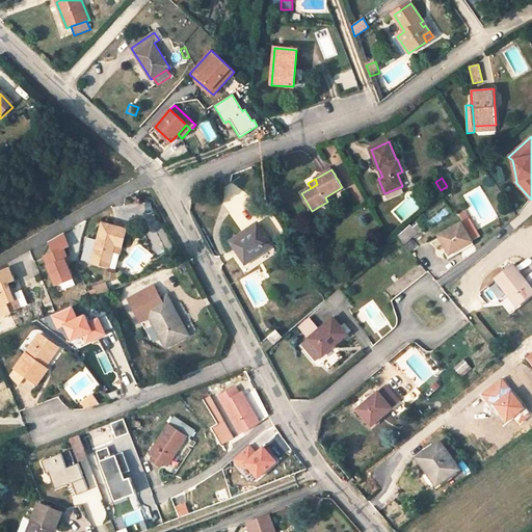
[(462,209),(457,212),(461,220),(467,217),(462,209)]
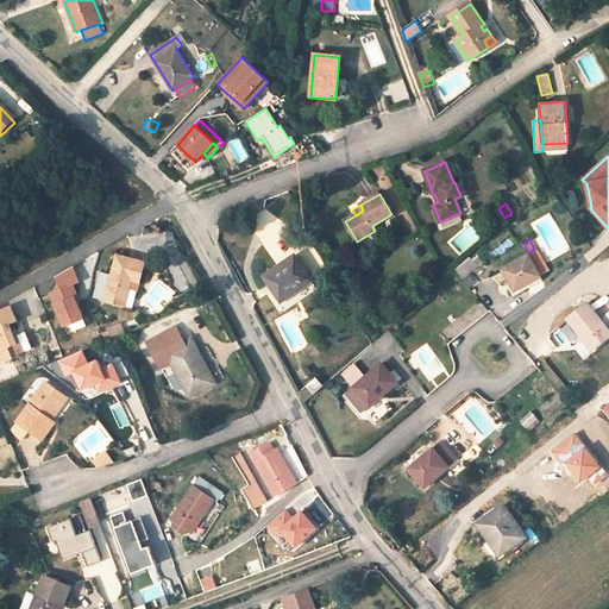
[(534,249),(528,252),(541,274),(547,271),(534,249)]
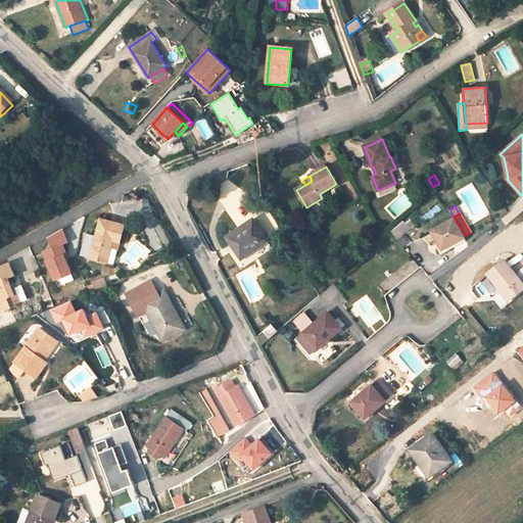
[(454,217),(429,231),(441,250),(465,237),(465,235),(454,217)]
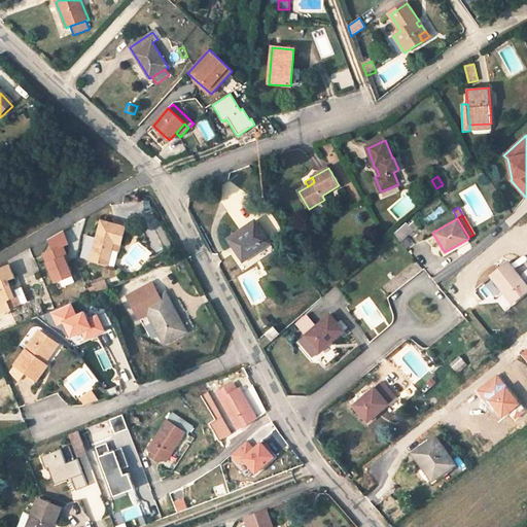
[(126,227),(102,220),(91,260),(107,265),(114,242),(121,244),(126,227)]
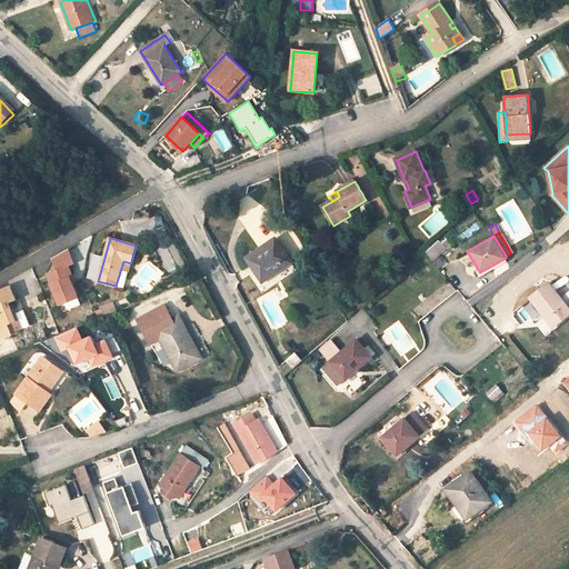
[(276,238),(247,258),(262,281),(292,261),(276,238)]
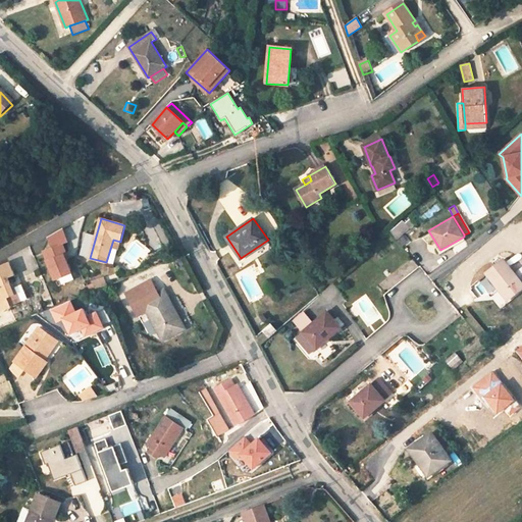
[(404,220),(392,232),(398,239),(410,227),(404,220)]
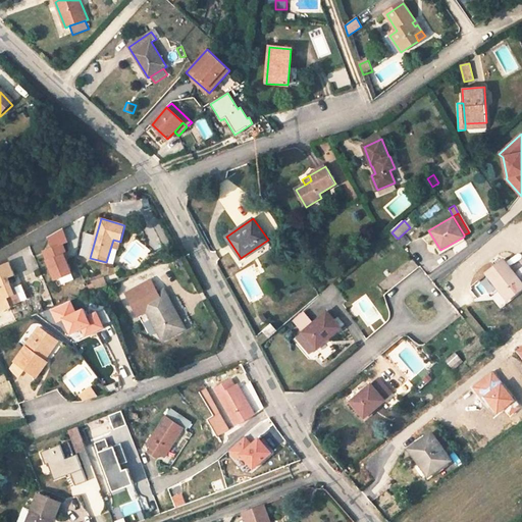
[(154,251),(169,244),(160,222),(145,229),(154,251)]
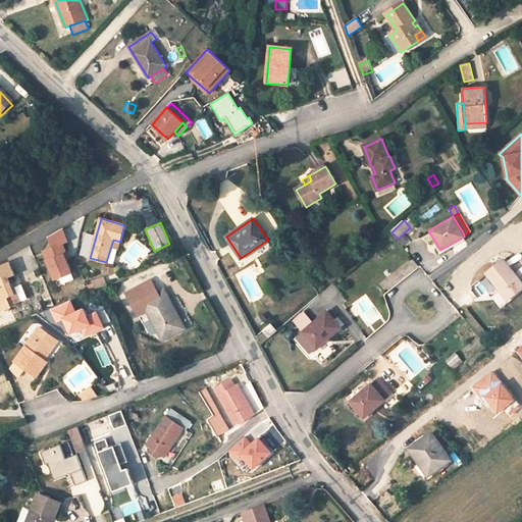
[(61,229),(47,238),(51,248),(43,251),(47,260),(45,261),(53,280),(70,273),(63,254),(66,253),(62,245),(67,243),(61,229)]
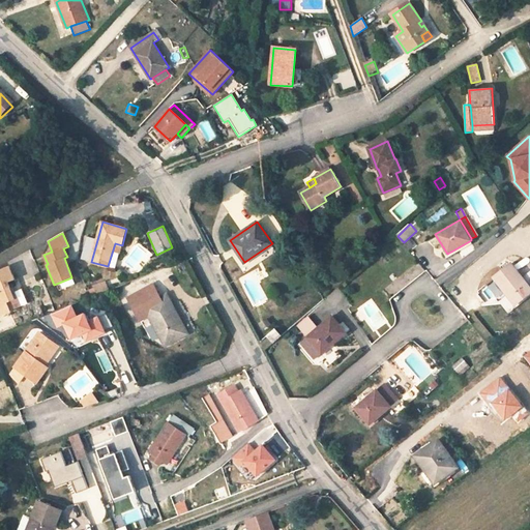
[(473,242),(471,240),(447,254),(449,257),(473,242)]
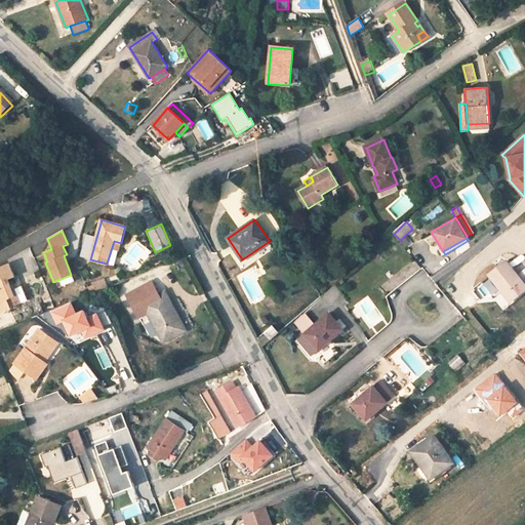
[(524,286),(507,260),(489,273),(509,300),(524,288),(524,286)]
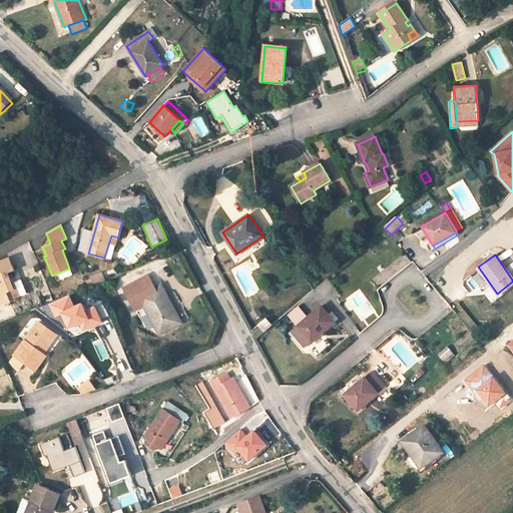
[(0,304),(1,306),(12,301),(12,300),(21,295),(18,287),(16,288),(9,273),(14,271),(9,258),(0,261),(0,304)]
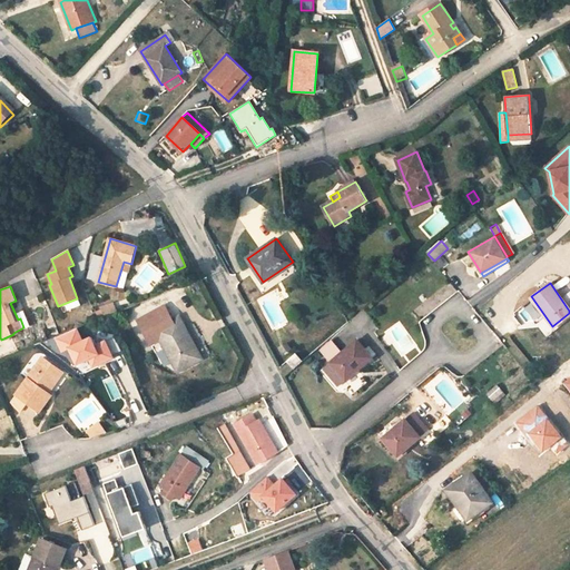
[(101,308),(104,316),(116,312),(112,304),(101,308)]
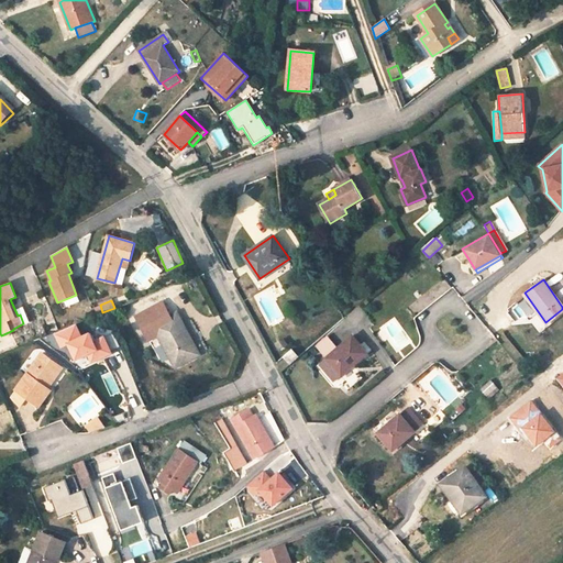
[(136,317),(150,340),(158,334),(176,367),(200,354),(177,312),(172,316),(163,301),(136,317)]
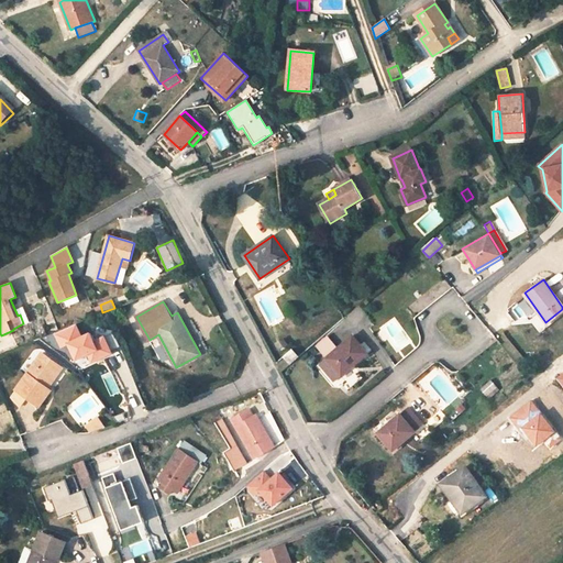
[(88,333),(81,337),(75,324),(54,333),(61,348),(66,345),(74,361),(86,355),(90,363),(110,354),(102,337),(91,342),(88,333)]
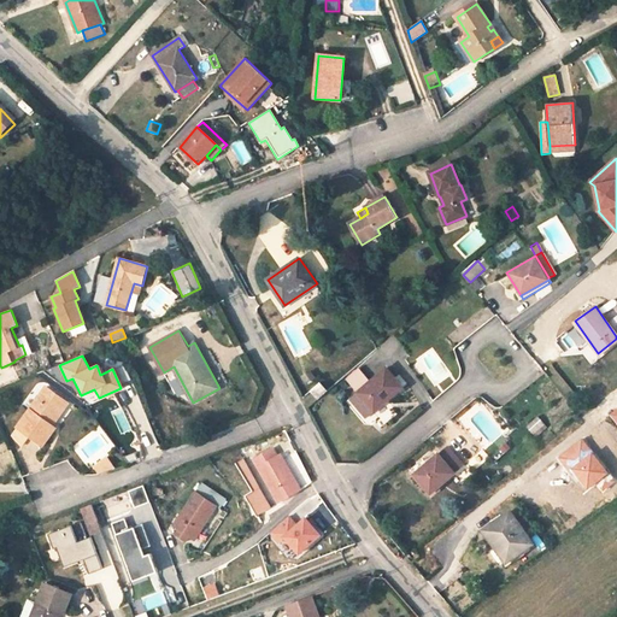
[(401,387),(386,368),(357,393),(357,394),(371,411),(372,412),(401,387)]
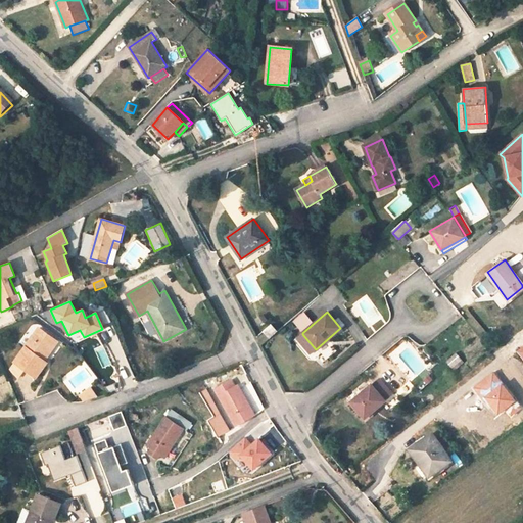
[(148,314),(140,317),(145,331),(153,328),(148,314)]
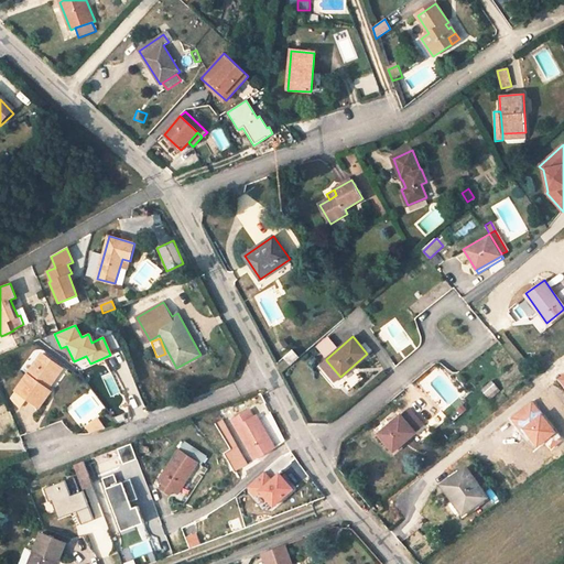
[(284,338),(275,344),(280,350),(289,346),(284,338)]
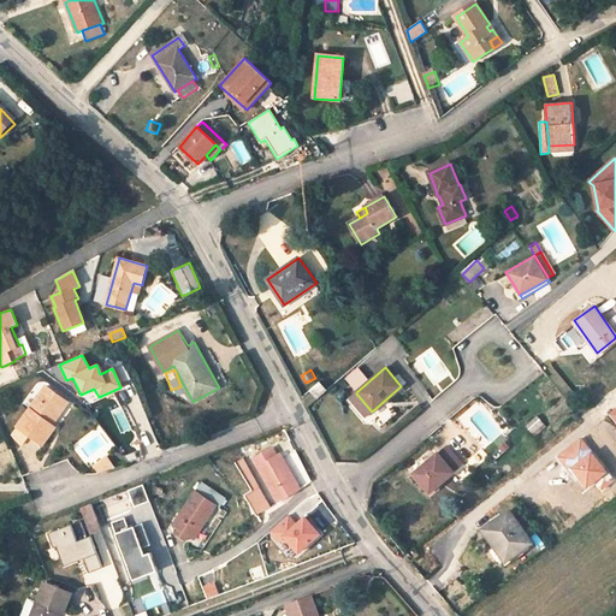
[(327,390),(319,381),(311,390),(318,397),(327,390)]
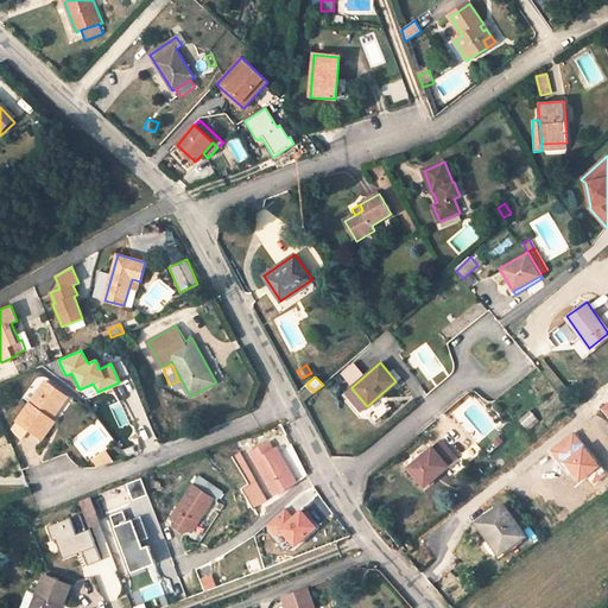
[(63,393),(46,381),(18,420),(43,438),(55,422),(52,419),(48,416),(63,393)]
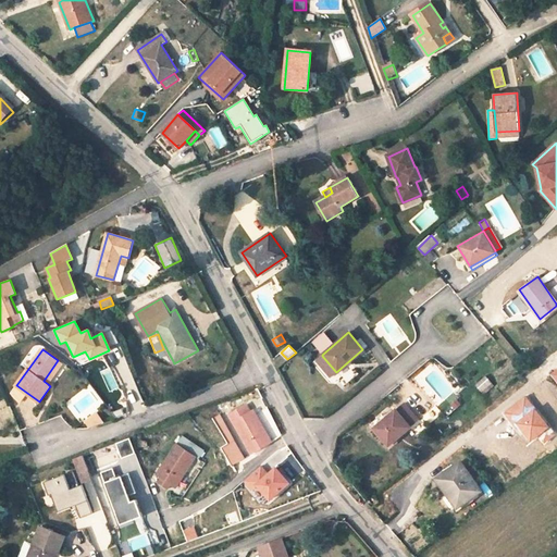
[(322,356),(317,361),(330,375),(335,371),(322,356)]
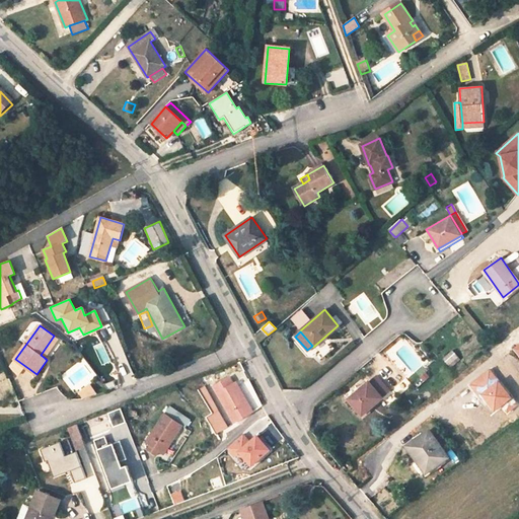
[(58,339),(54,336),(41,355),(45,358),(58,339)]
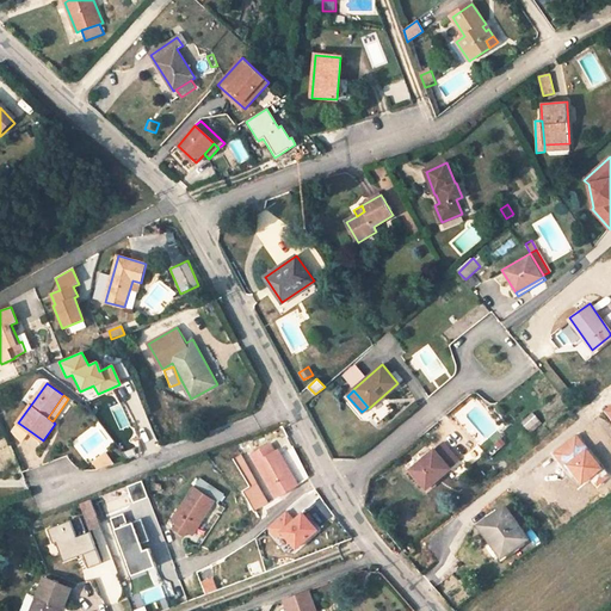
[(539,420),(532,413),(522,423),(529,430),(539,420)]
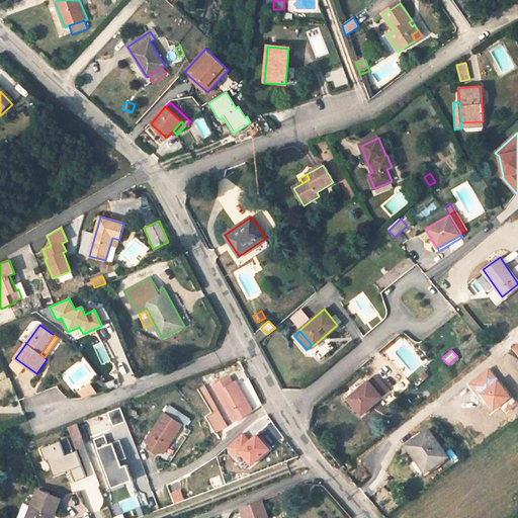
[(459,358),(457,356),(448,364),(450,366),(459,358)]
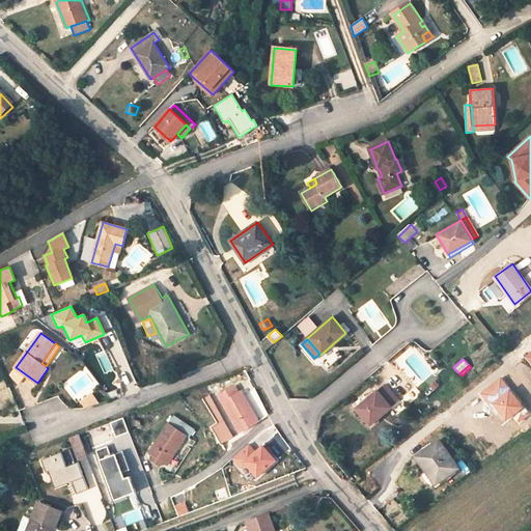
[(492,409),(494,407),(504,421),(523,408),(501,379),(480,394),(492,409)]
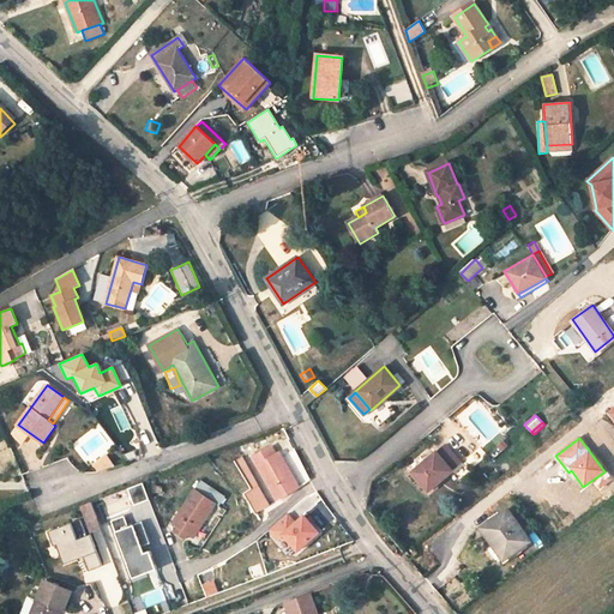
[(445,444),(437,451),(452,470),(461,463),(445,444)]
